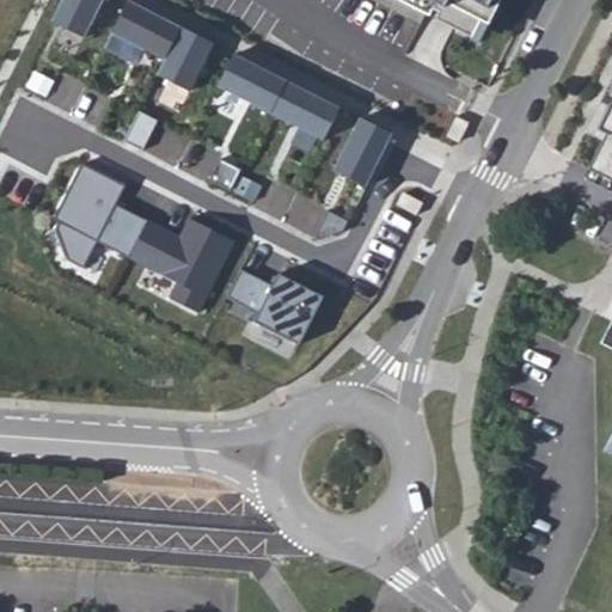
[(109,0),(67,0),(55,24),(90,38),(109,0)]
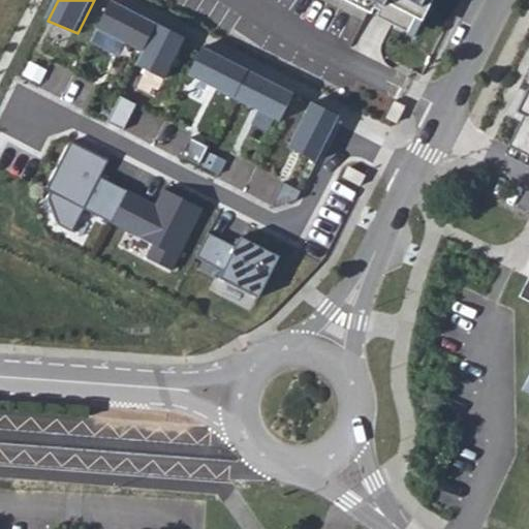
[(344,0),(415,35),(433,0),(344,0)]
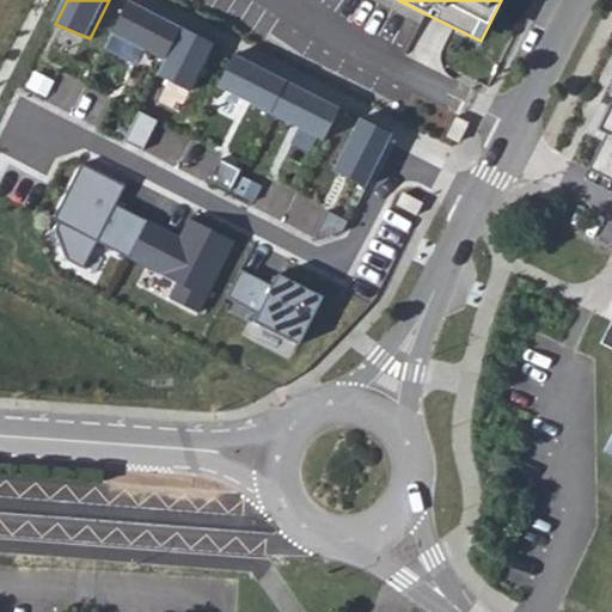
[(184,30),(132,1),(114,35),(169,62),(184,30)]
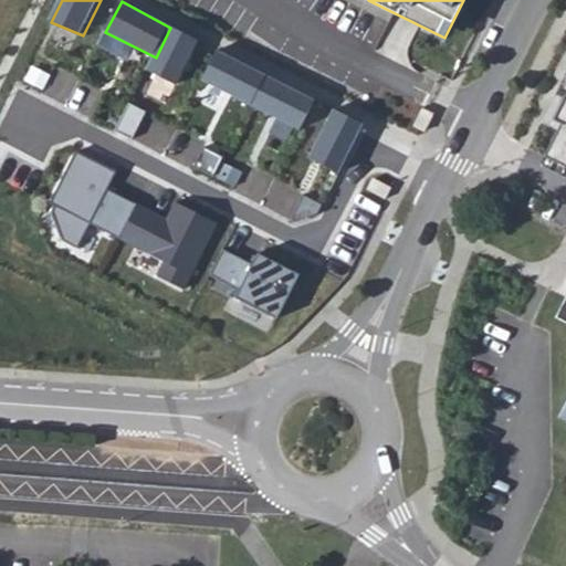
[(200,43),(170,28),(156,58),(148,69),(177,82),(200,43)]
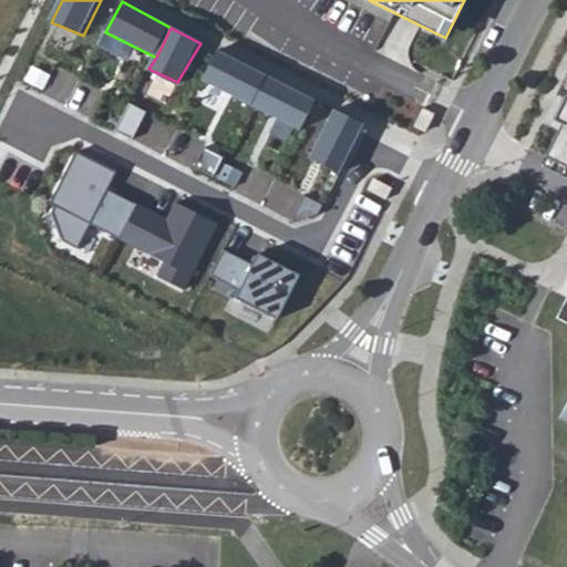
[(251,104),(267,74),(218,50),(203,79),(251,104)]
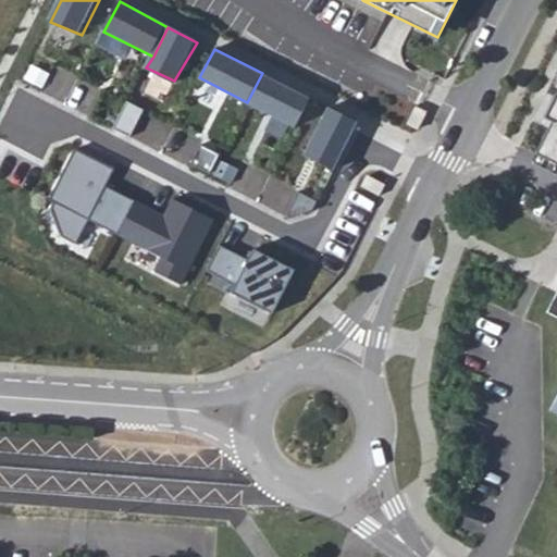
[(310,97),(262,73),(247,102),(296,126),(310,97)]
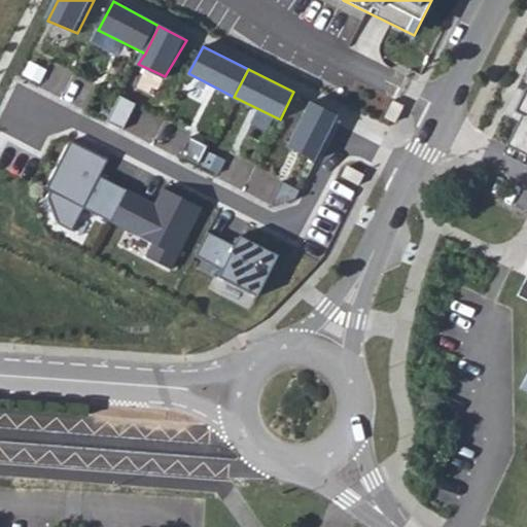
[(136,104),(120,96),(107,120),(123,129),(136,104)]
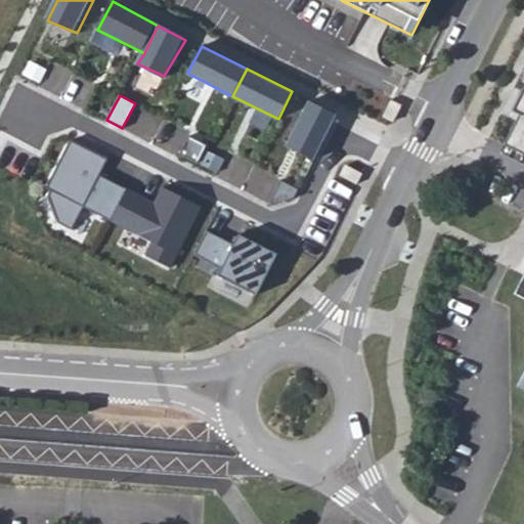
[(402,101),(394,97),(386,114),(394,119),(402,101)]
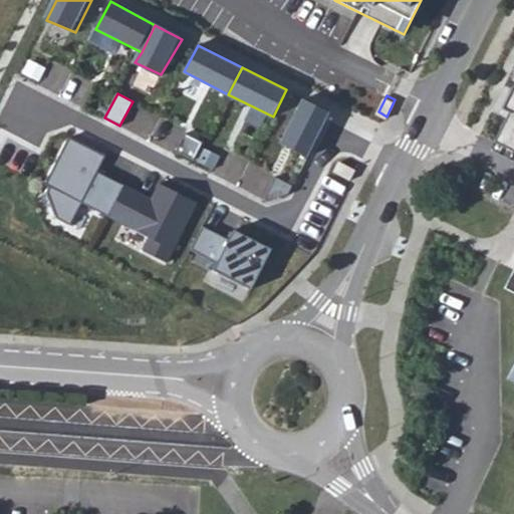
[(513,95),(491,144),(513,154),(513,95)]
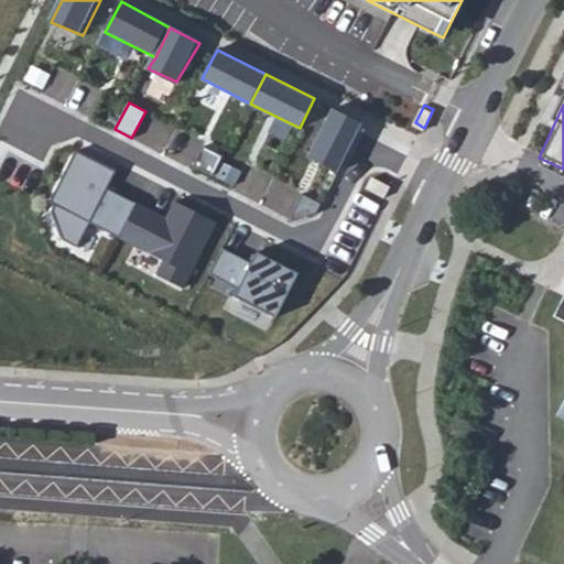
[(364,123),(334,108),(308,156),(338,172),(364,123)]
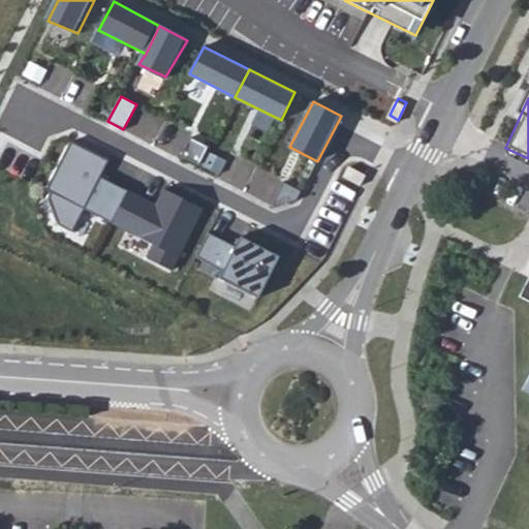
[(210,147),(191,137),(182,155),(200,165),(210,147)]
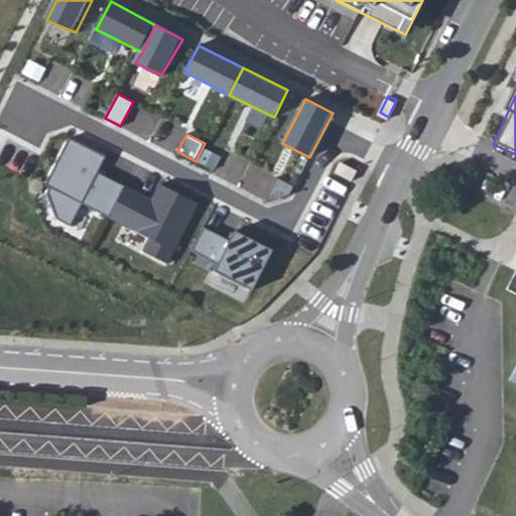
[(99,172),(106,156),(70,138),(45,185),(57,220),(71,226),(82,204),(110,217),(126,185),(99,172)]
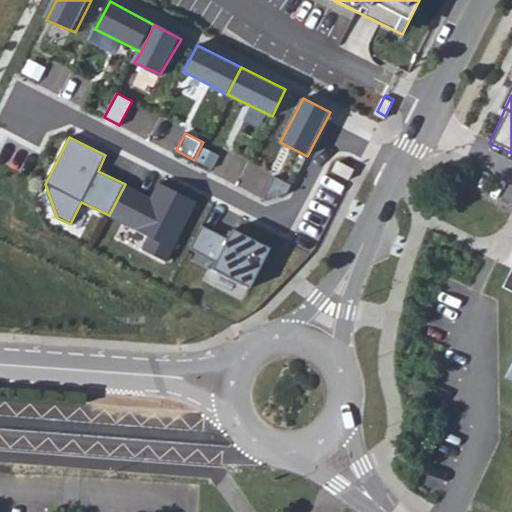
[(352,170),(337,162),(332,171),(347,179),(352,170)]
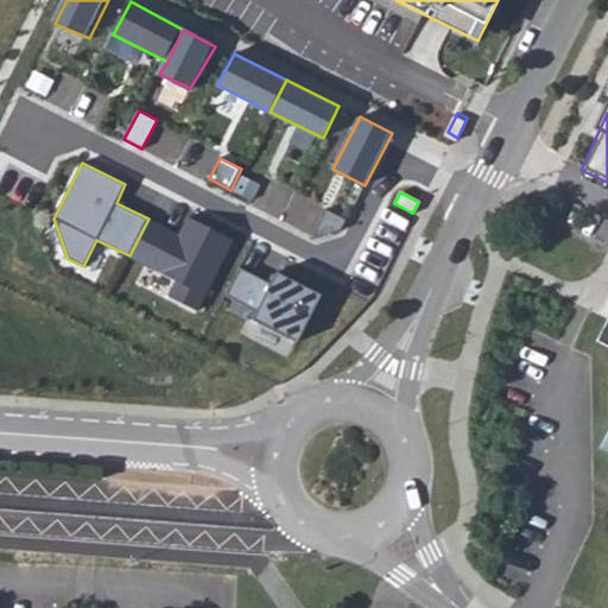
[(149,219),(130,255),(177,280),(170,296),(198,310),(234,240),(189,216),(179,235),(149,219)]
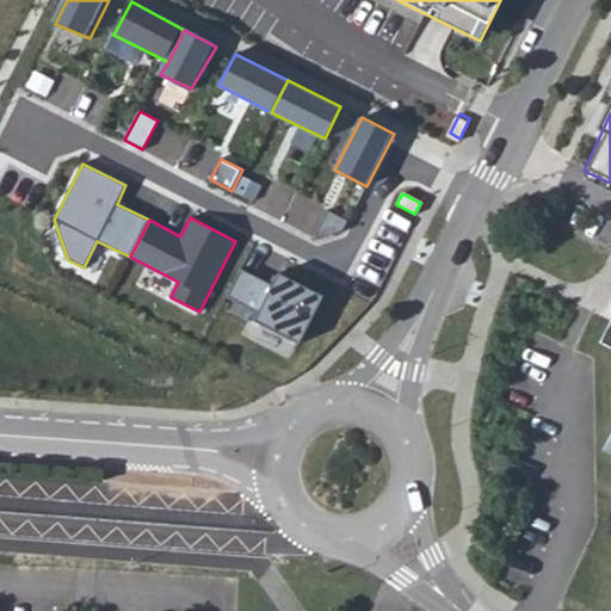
[(323,296),(278,272),(272,284),(241,269),(227,297),(258,313),(254,321),(300,344),(323,296)]
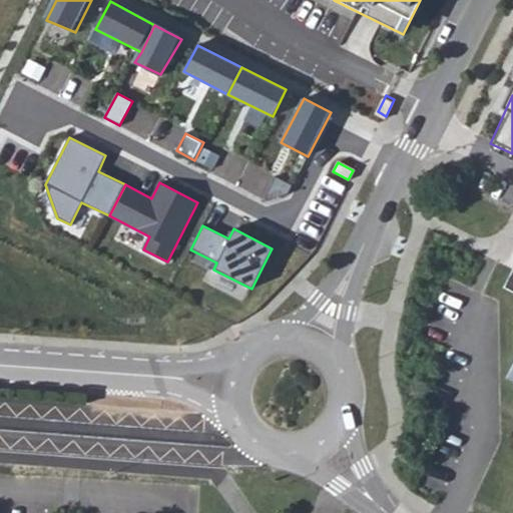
[(512,512),(512,270),(504,289),(512,293),(512,365),(507,378),(512,380),(512,512)]
